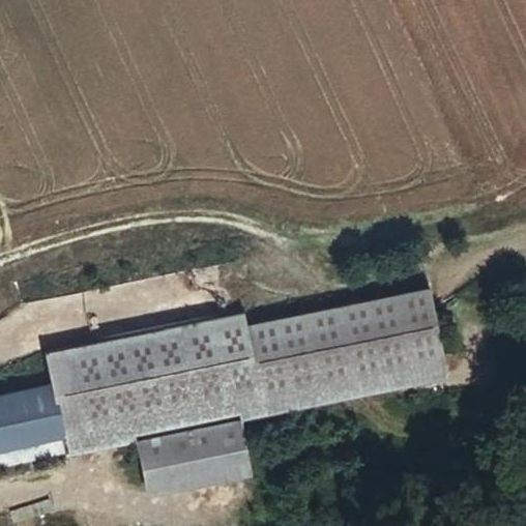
[(431,288),(247,327),(266,414),(449,375),(431,288)]
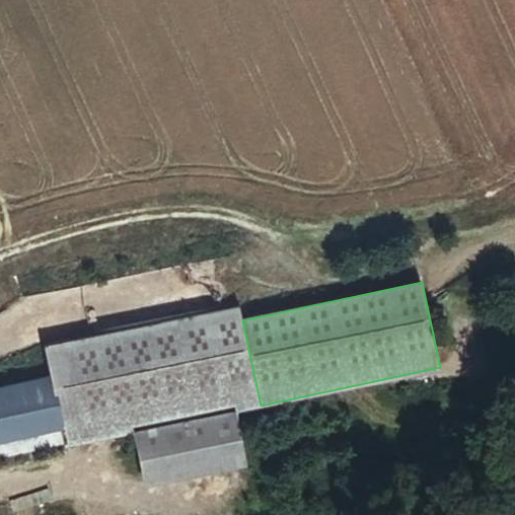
[(64,430),(67,447),(133,433),(130,419),(233,396),(236,411),(261,406),(242,320),(239,308),(46,350),(53,380),(64,430)]
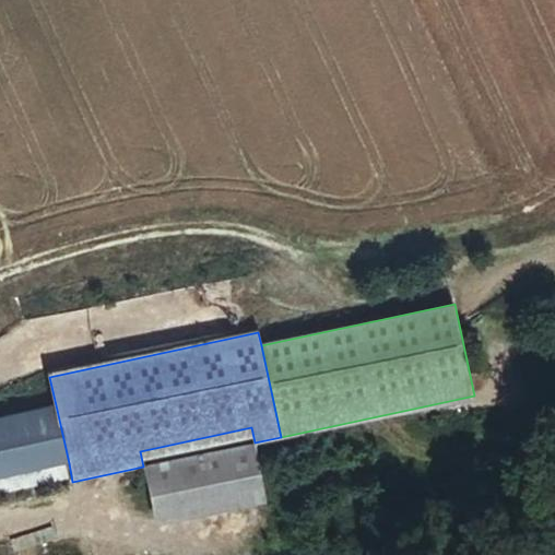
[(0,477),(69,463),(57,410),(0,422),(0,477)]
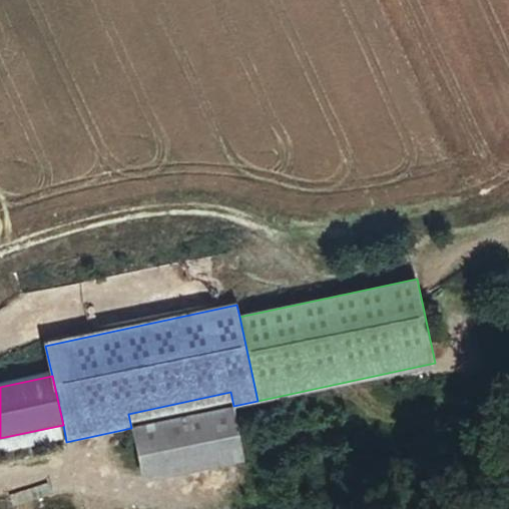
[(233,406),(131,428),(143,482),(244,460),(233,406)]
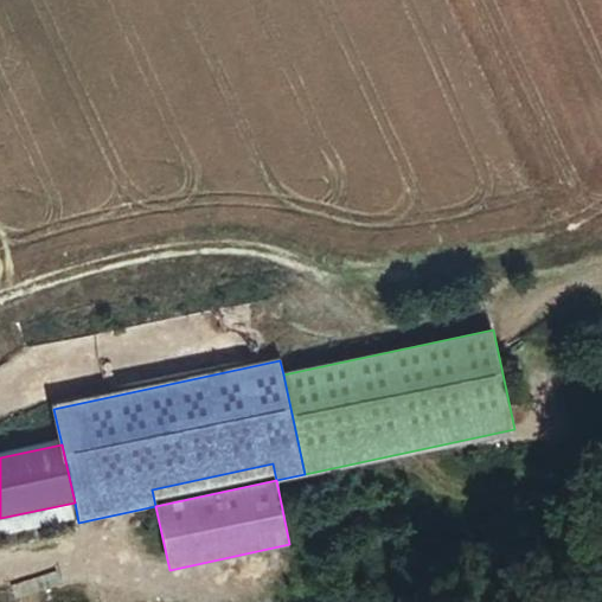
[(75,503),(0,518),(0,542),(79,525),(78,523),(75,503)]
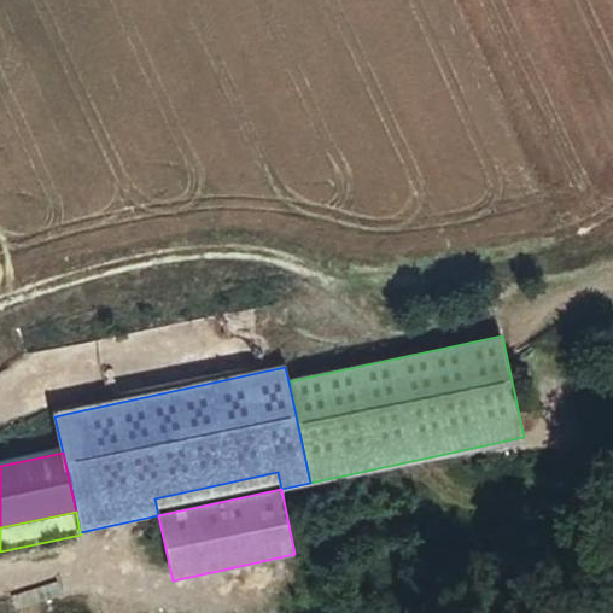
All buildings are outlined.
